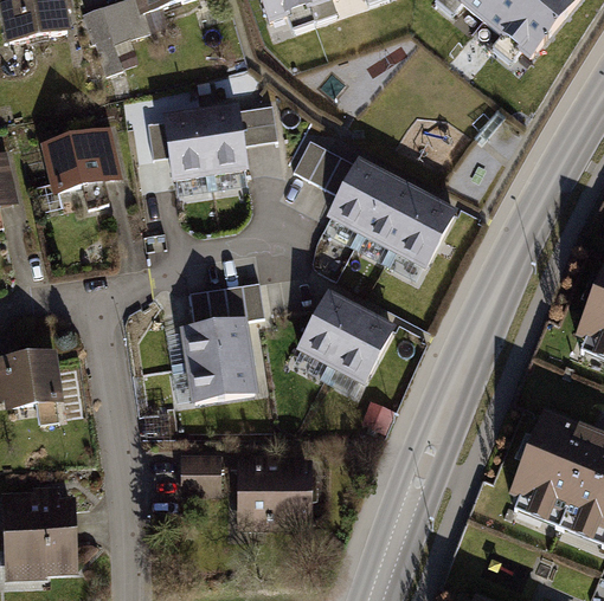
[(0,0),(0,13),(5,40),(29,36),(30,43),(49,39),(47,32),(71,28),(66,0),(0,0)]
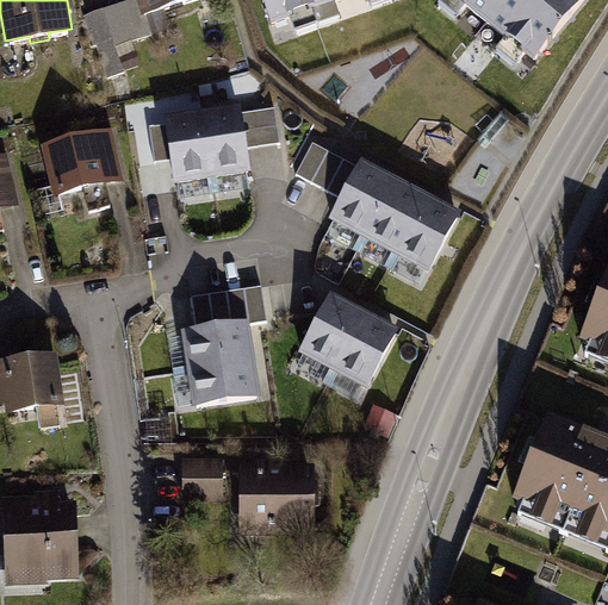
[(169,25),(166,10),(163,5),(141,13),(136,0),(117,0),(82,11),(92,42),(95,41),(107,75),(124,70),(123,66),(140,61),(131,37),(169,25)]
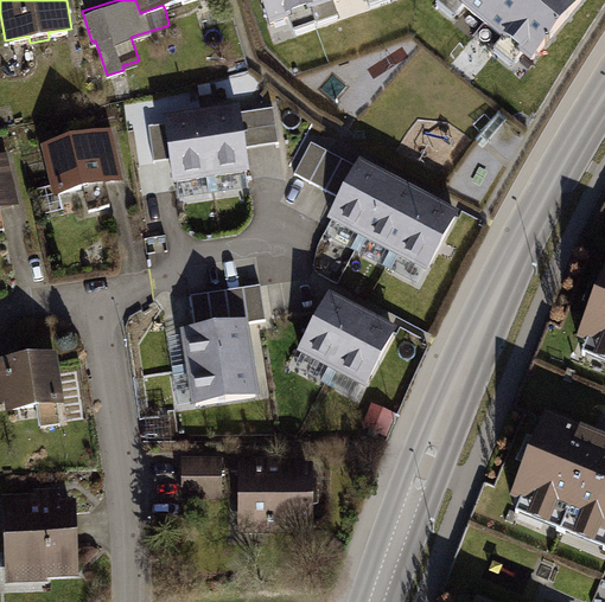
[(135,0),(140,13),(163,5),(165,10),(180,5),(179,0),(135,0)]
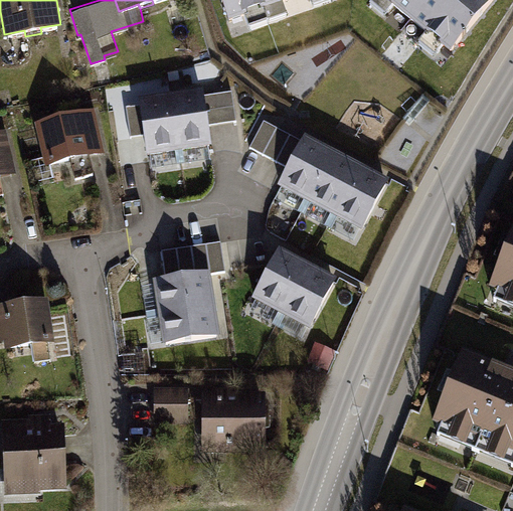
[(216,0),(224,22),(227,21),(231,33),(327,0),(216,0)]
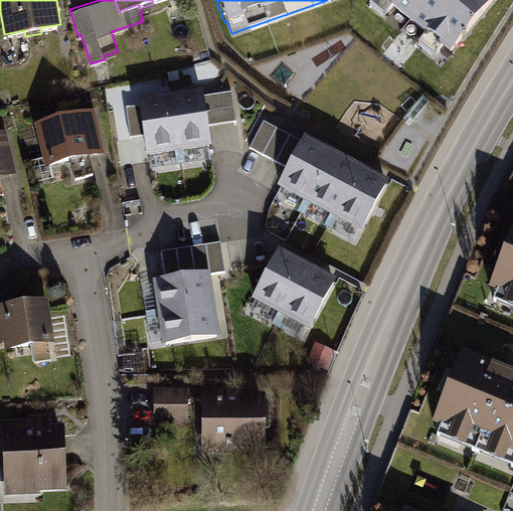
[(385,0),(448,50),(488,0),(385,0)]
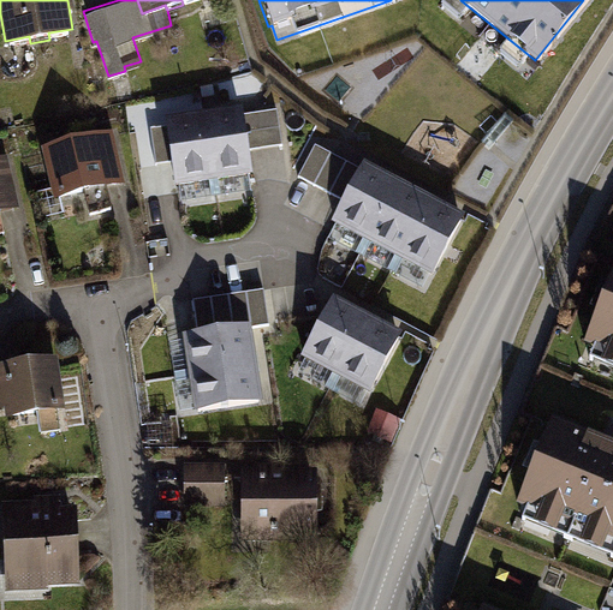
[(197,111),(166,115),(167,123),(172,155),(176,181),(251,171),(247,145),(242,112),(240,105),(209,109),(197,111)]
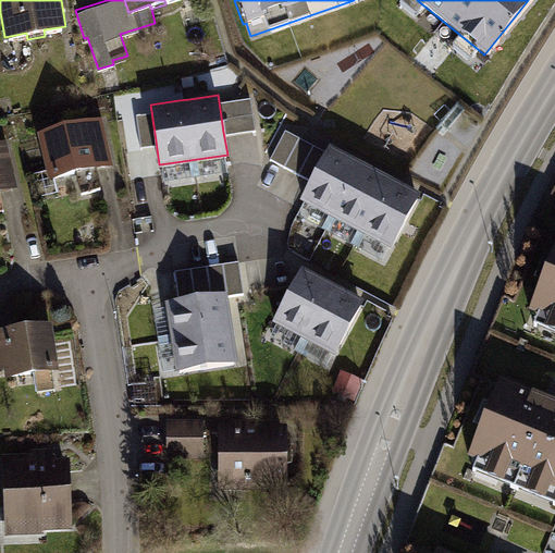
[(249,97),(219,101),(223,132),(254,127),(249,97)]
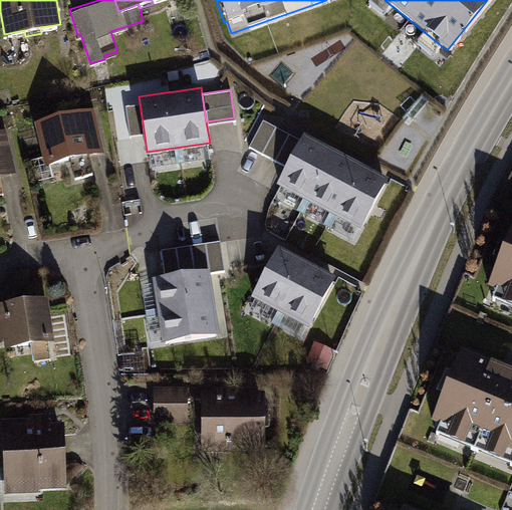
[(144,130),(140,102),(124,104),(129,133),(144,130)]
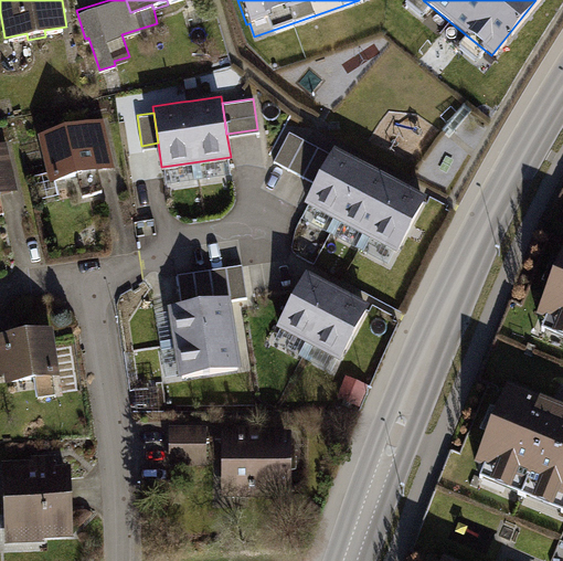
[(71,125),(38,134),(50,180),(115,165),(104,117),(71,125)]
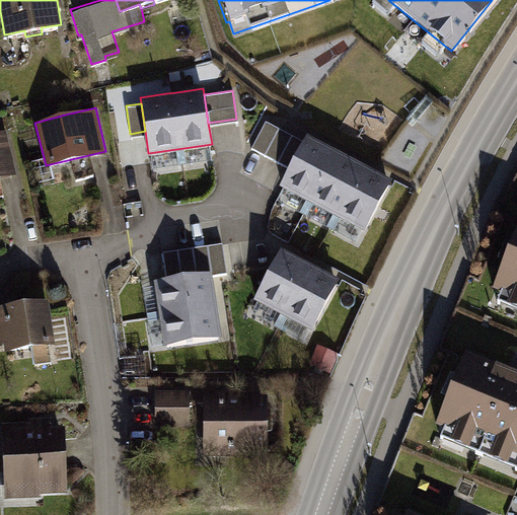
[(289,165),(302,140),(265,120),(251,146),(289,165)]
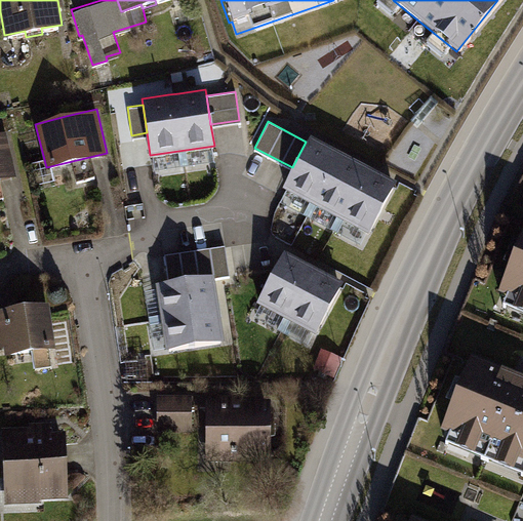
[(0,197),(1,197),(0,193),(0,177),(16,174),(7,131),(0,132),(0,197)]
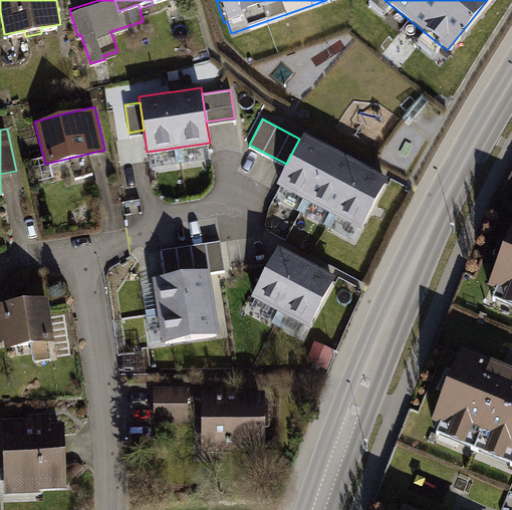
[(328,146),(303,132),(299,139),(286,164),(275,184),(361,229),(390,178),(362,164),(354,159),(328,146)]
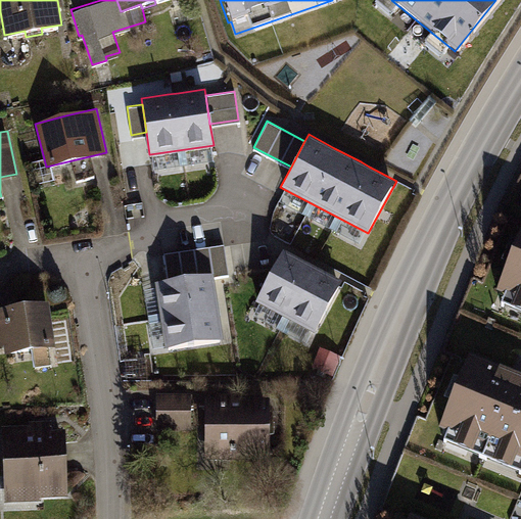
[(520,227),(495,290),(505,293),(501,303),(520,312),(520,227)]
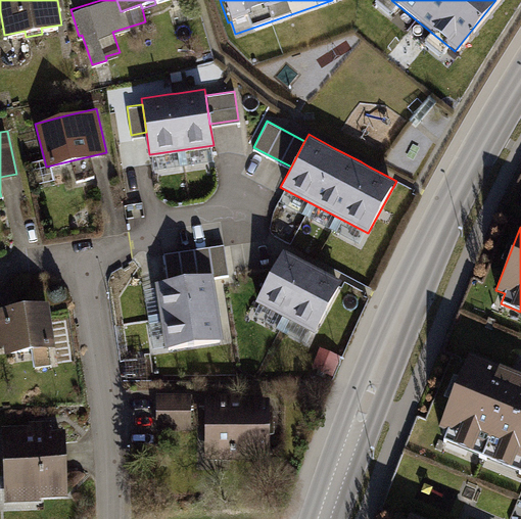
[(212,276),(228,274),(223,243),(164,251),(169,282),(212,276)]
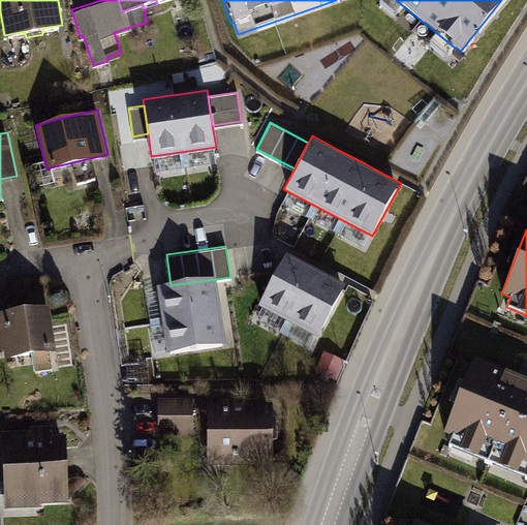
[(310,265),(286,252),(258,306),(318,337),(346,283),(320,270),(310,265)]
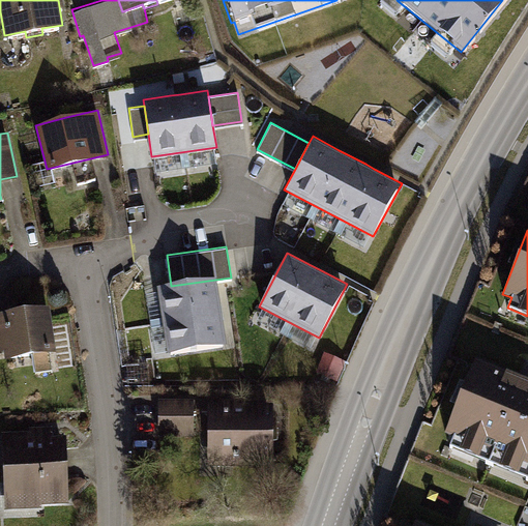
[(220,304),(215,280),(171,286),(158,287),(167,350),(225,343),(221,316),(220,304)]
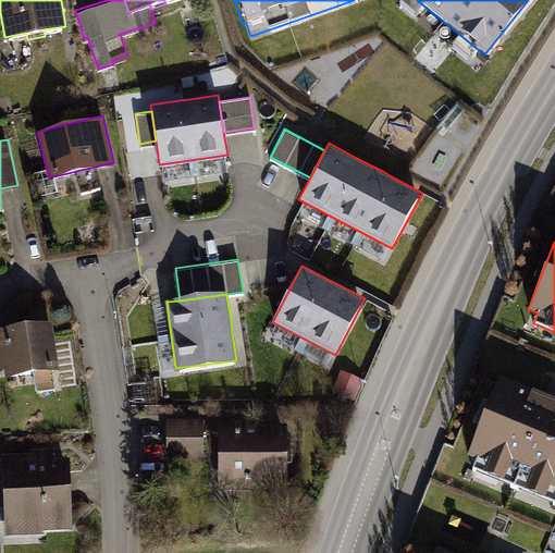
[(59,368),(51,320),(17,326),(0,328),(0,370),(2,370),(3,376),(33,371),(36,392),(54,389),(51,369),(59,368)]
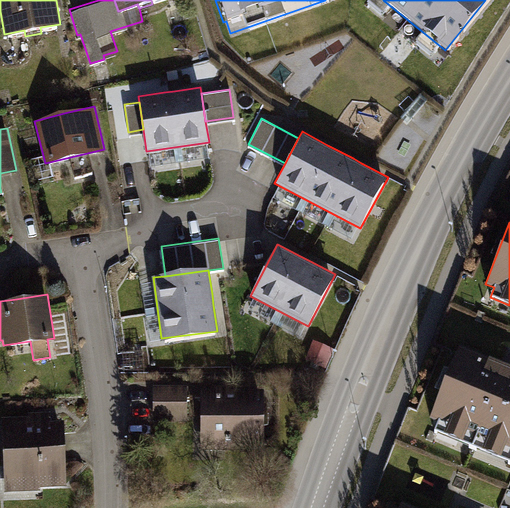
[(333,347),(311,338),(304,357),(325,366),(333,347)]
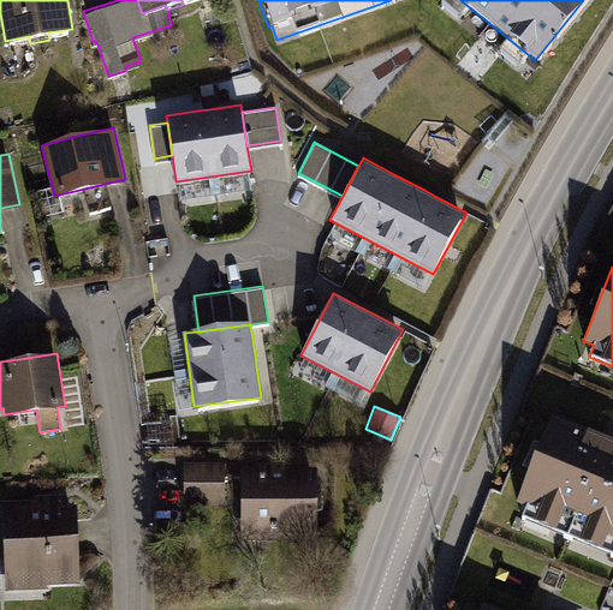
[(612,443),(602,440),(548,417),(515,501),(525,506),(521,518),(611,554),(612,546),(612,443)]
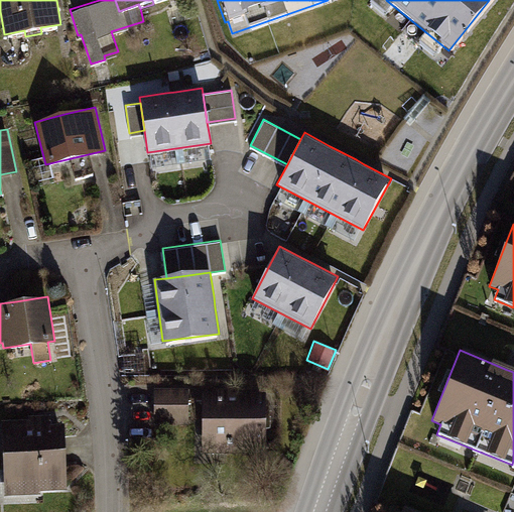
[(188,386),(154,386),(155,424),(188,424),(188,386)]
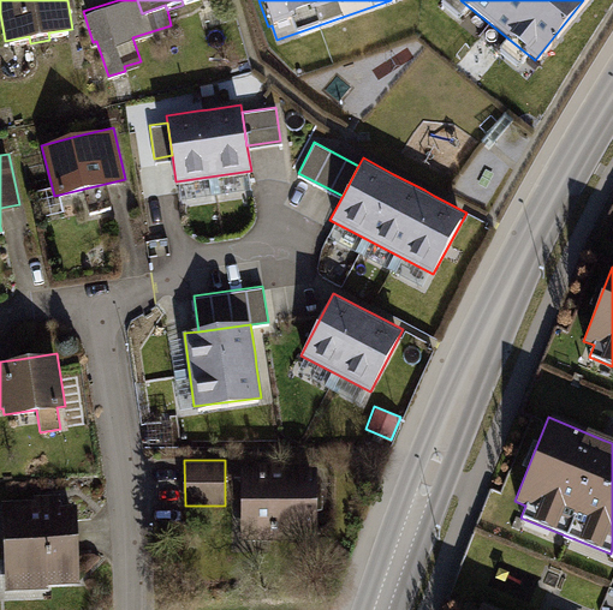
[(317,536),(316,466),(269,466),(242,467),(242,537),(317,536)]
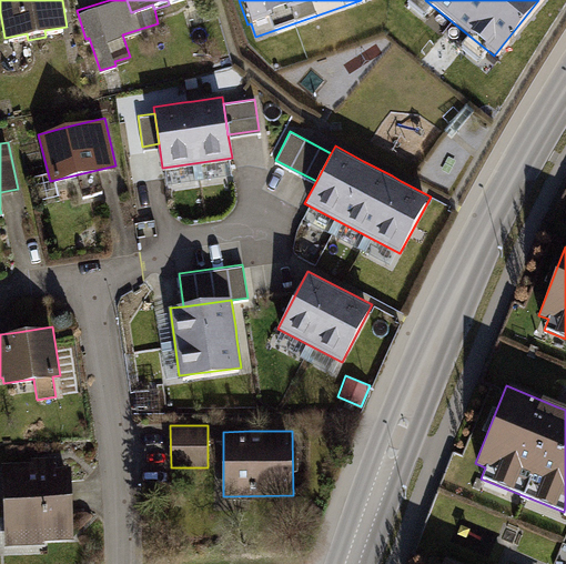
[(30,461),(2,462),(4,545),(42,543),(42,537),(73,536),(70,466),(56,467),(54,455),(30,456),(30,461)]
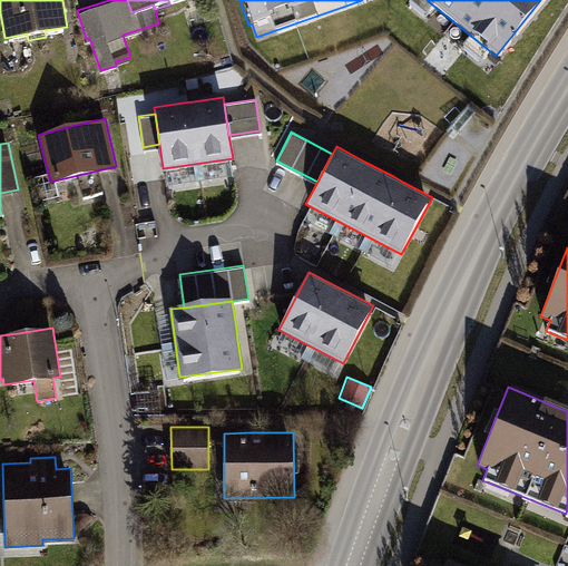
All buildings are outlined.
